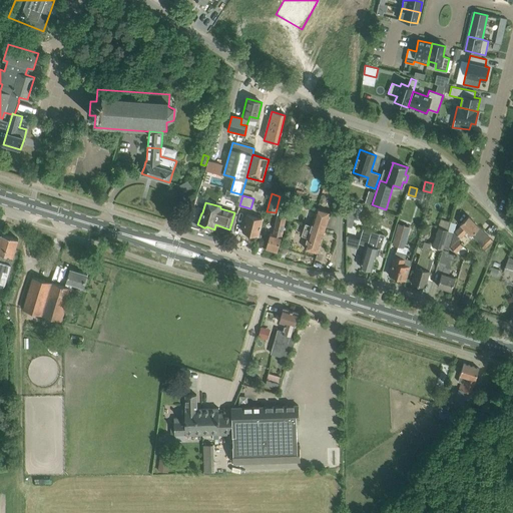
[(270,238),(267,247),(278,251),(280,241),(289,207),(283,206),(280,205),(278,213),(274,232),(272,232),(270,238)]
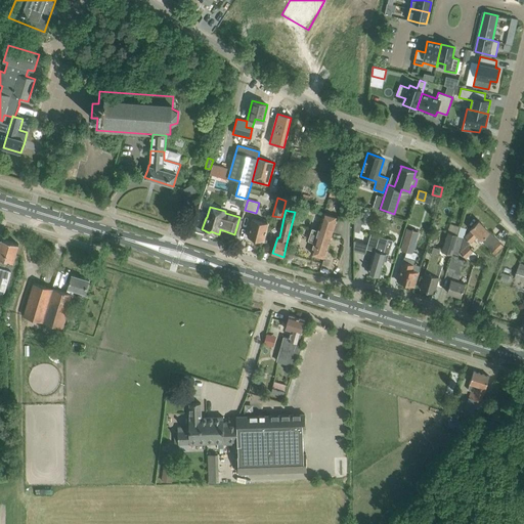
[(312,228),(311,230),(309,241),(314,242),(311,253),(324,257),(337,217),(323,213),(318,230),(312,228)]
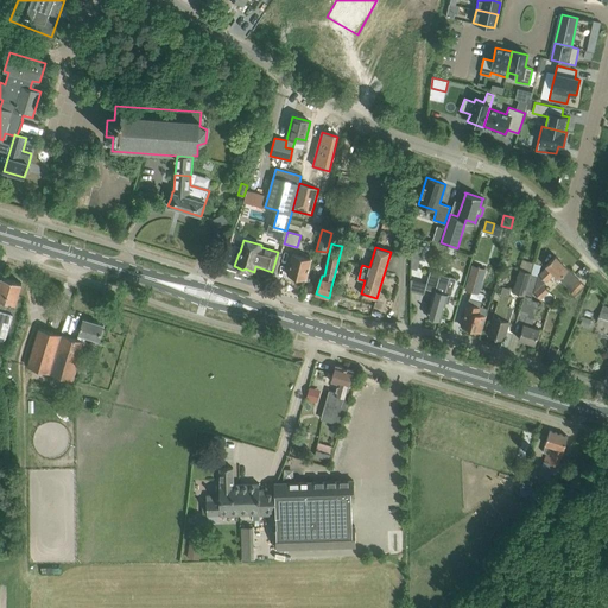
[(291,263),(287,274),(296,277),(296,279),(302,280),(304,278),(306,279),(309,267),(312,255),(310,255),(309,258),(293,253),(291,263)]
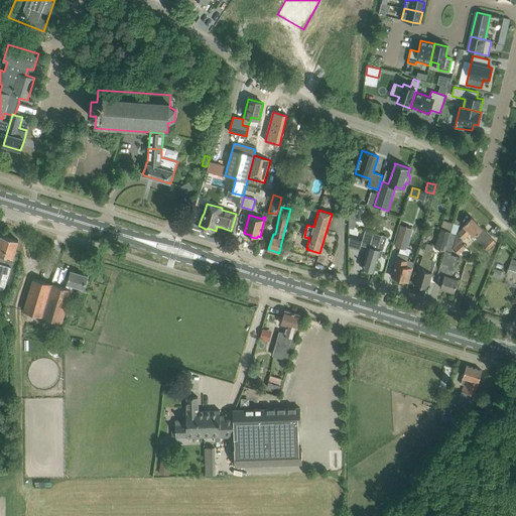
[(442,228),(436,248),(445,251),(446,251),(453,231),(455,224),(456,220),(445,217),(442,228)]
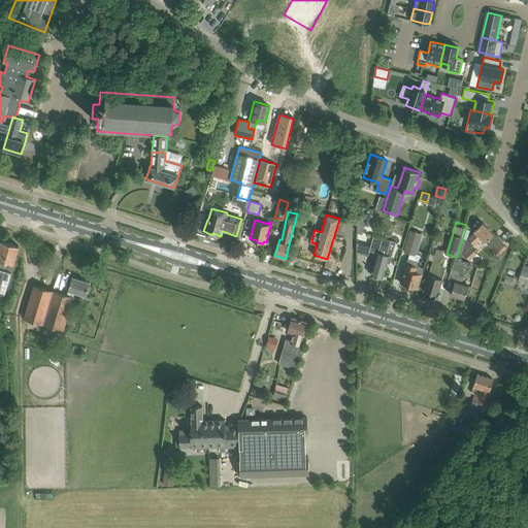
[(471,246),(473,244),(481,237),(486,242),(494,234),(483,222),(474,230),(475,232),(468,238),(464,254),(470,259),(476,253),(471,246)]
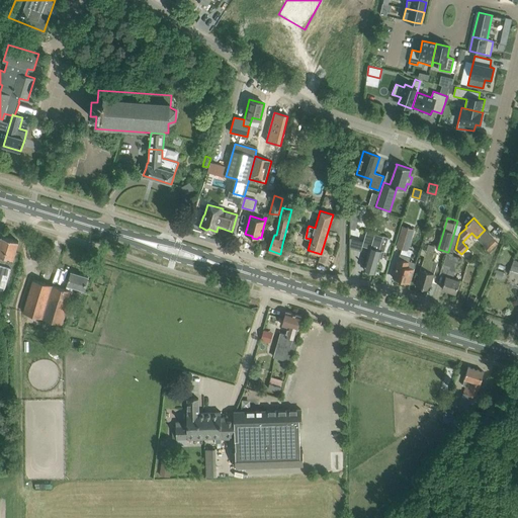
[(353,242),(370,248),(364,269),(365,269),(366,271),(370,273),(372,271),(375,272),(379,257),(381,258),(384,248),(389,237),(368,231),(369,226),(359,223),(353,242)]
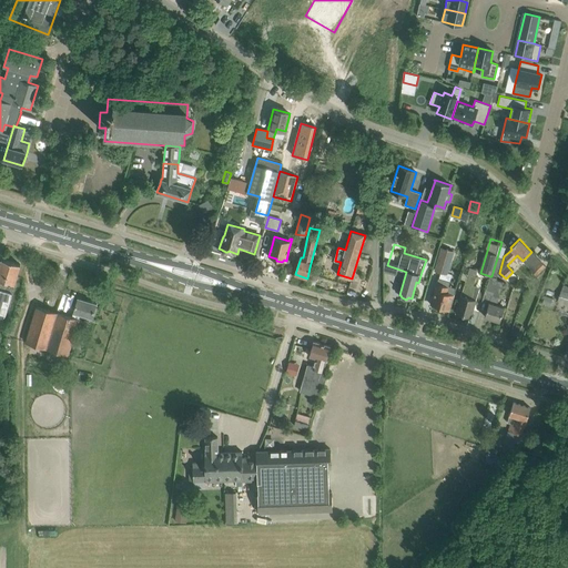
[(435,270),(447,273),(455,250),(449,249),(450,247),(443,245),(435,270)]
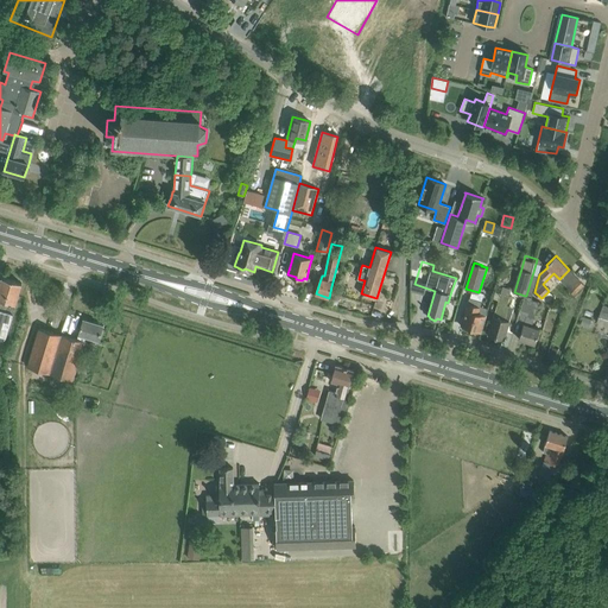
[(0,347),(2,348),(21,283),(2,278),(0,284),(0,347)]
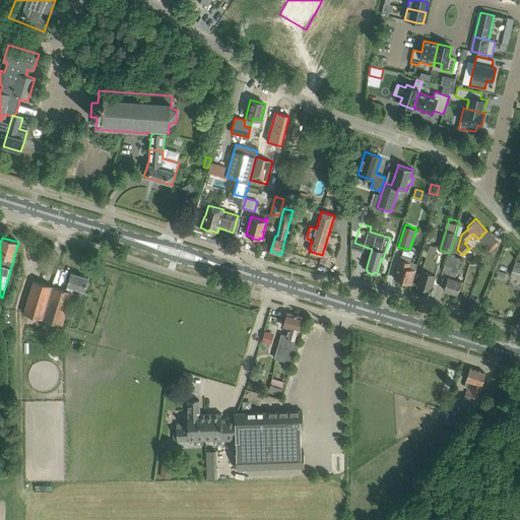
[(488,246),(486,247),(491,252),(492,251),(497,246),(500,244),(499,243),(495,239),(488,246)]
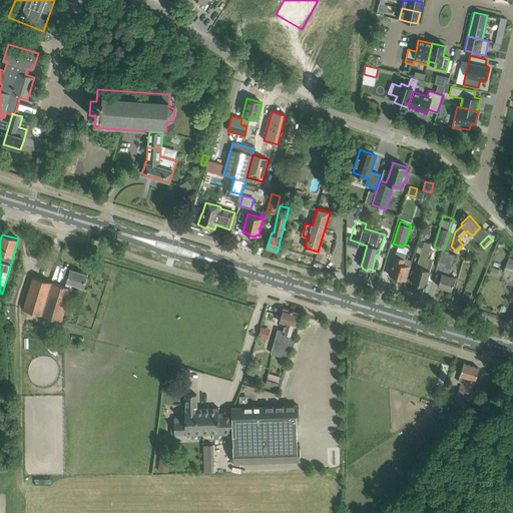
[(423,244),(420,254),(412,282),(426,287),(426,286),(430,271),(426,270),(430,259),(428,258),(430,249),(430,246),(423,244)]
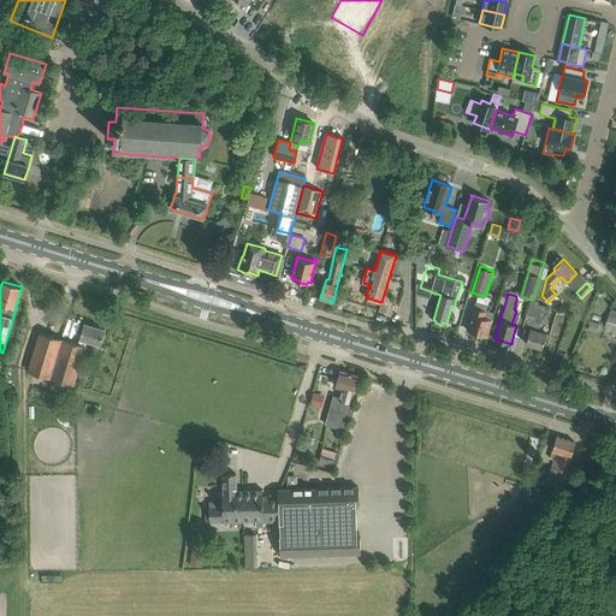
[(523,327),(531,329),(531,327),(532,327),(534,320),(542,323),(545,312),(546,307),(546,306),(539,303),(540,301),(533,300),(532,300),(523,327)]
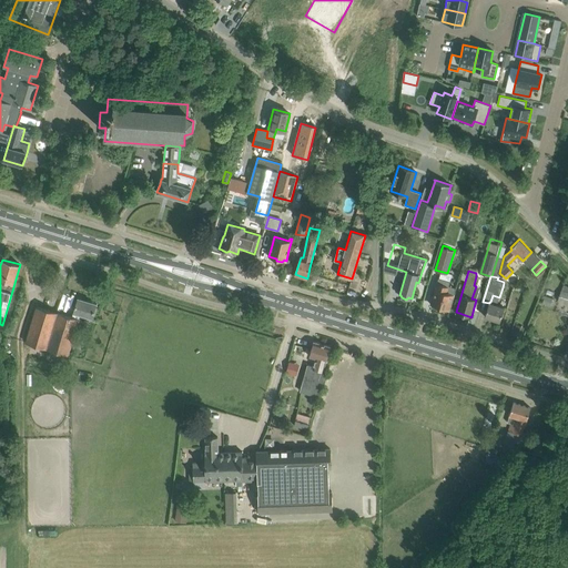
[(434,294),(430,304),(442,307),(442,310),(446,312),(447,310),(449,310),(452,300),(454,294),(445,292),(447,284),(449,281),(439,277),(434,294)]
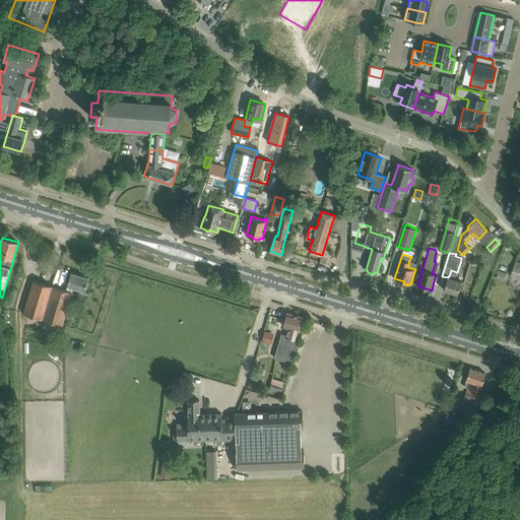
[(519,267),(514,266),(511,275),(519,277),(519,267)]
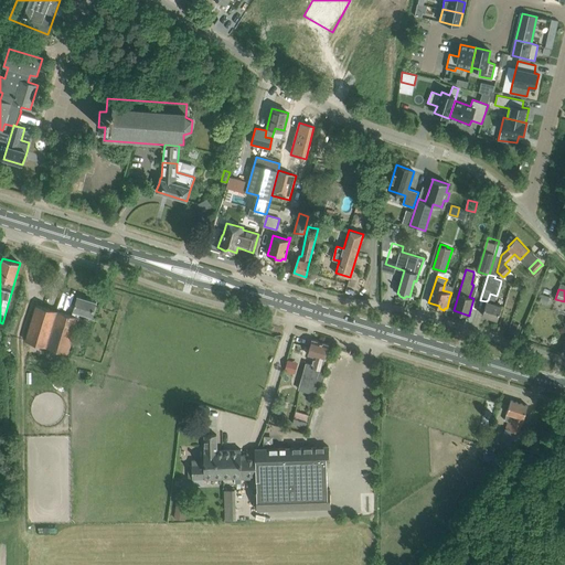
[(487,300),(487,301),(482,315),(498,319),(502,304),(494,301),(497,296),(490,294),(488,300),(487,300)]
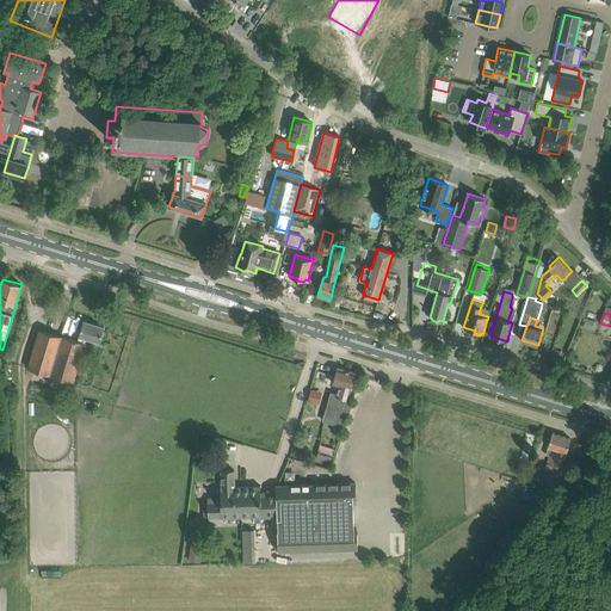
[(39,329),(36,340),(28,370),(73,383),(85,340),(99,344),(104,327),(84,320),(78,340),(39,329)]
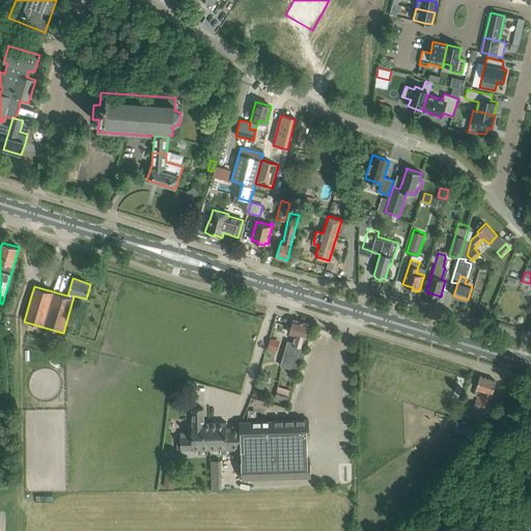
[(292,344),(303,346),(309,324),(294,319),(289,333),(296,335),(292,344)]
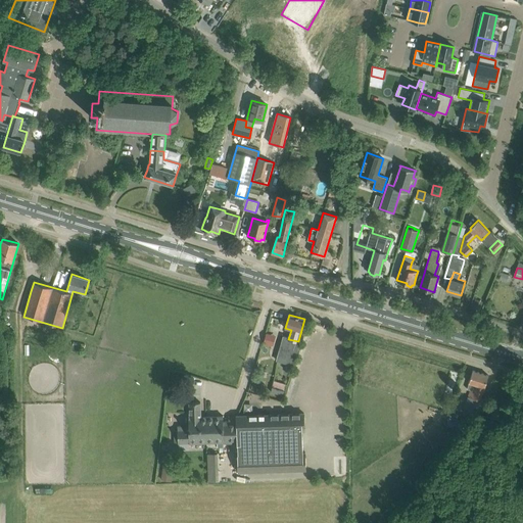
[(265,333),(262,343),(272,345),(274,336),(265,333)]
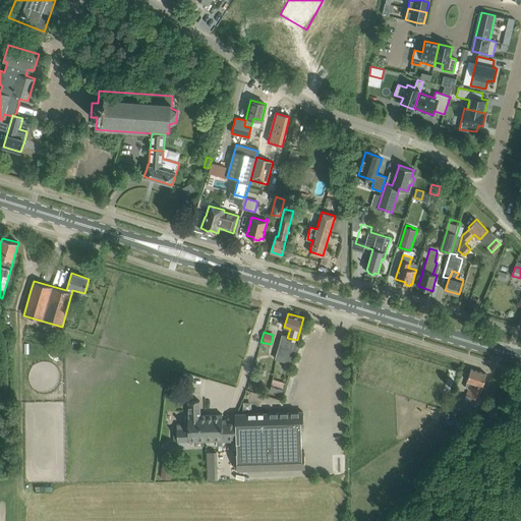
[(277,356),(293,360),(297,347),(281,342),(277,356)]
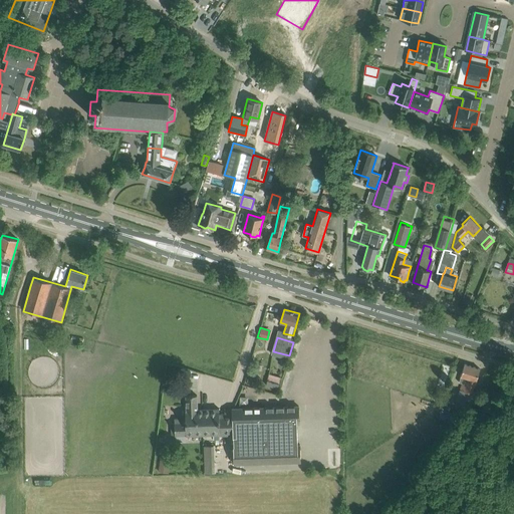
[(458,398),(471,401),(480,368),(465,364),(461,378),(467,380),(466,386),(462,384),(460,391),(458,398)]
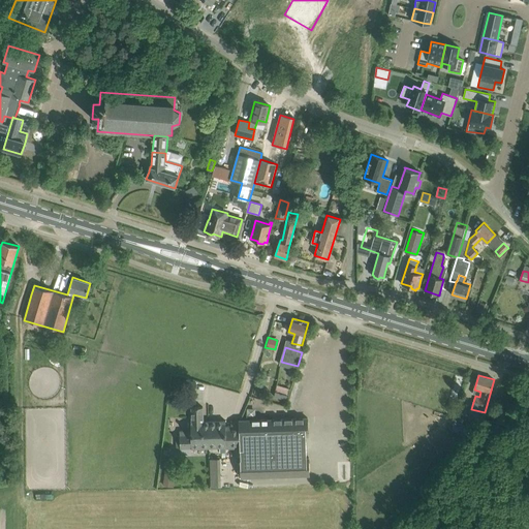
[(256,386),(253,395),(263,398),(267,389),(256,386)]
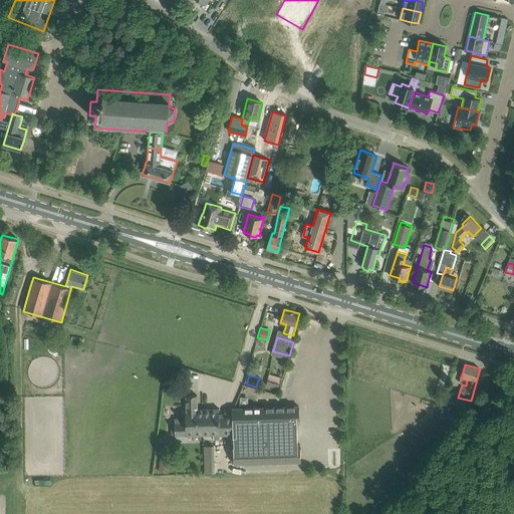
[(268,380),(266,386),(278,390),(279,384),(268,380)]
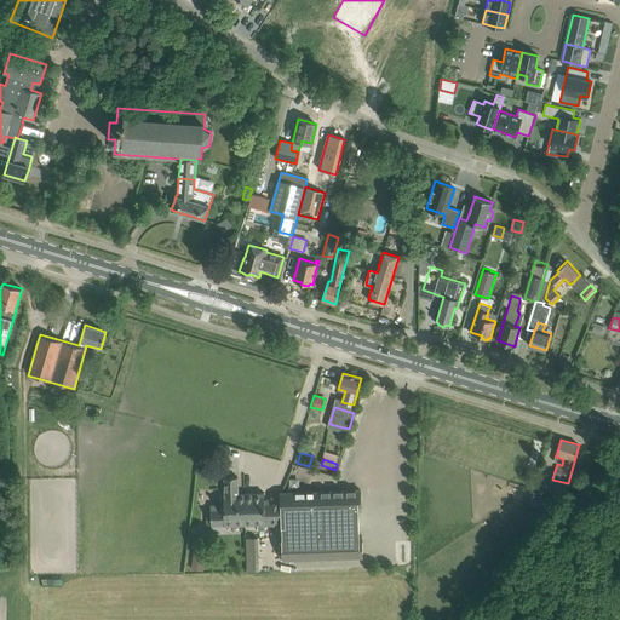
[(224,527),(245,526),(244,494),(237,494),(237,477),(225,477),(225,494),(224,494),(224,505),(211,505),(211,526),(224,524),(224,527)]
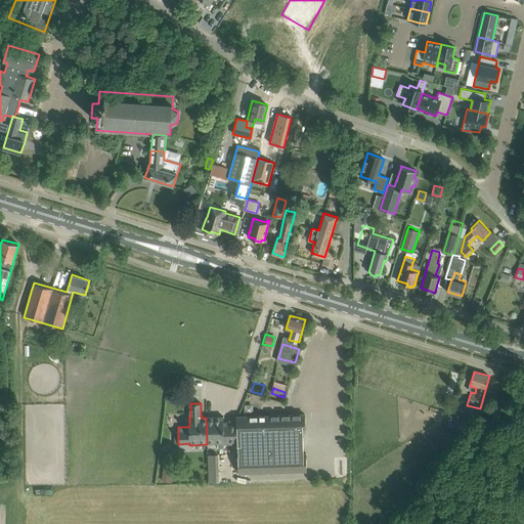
[(465,415),(477,419),(479,411),(466,408),(465,415)]
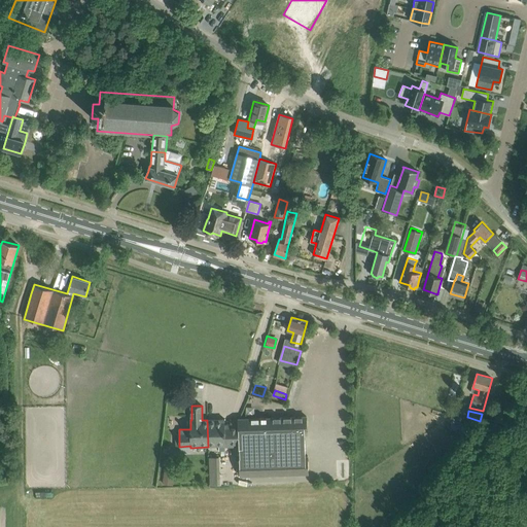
[(239,424),(240,443),(241,476),(309,473),(308,456),(306,456),(305,434),(308,434),(307,417),(239,419),(239,424)]
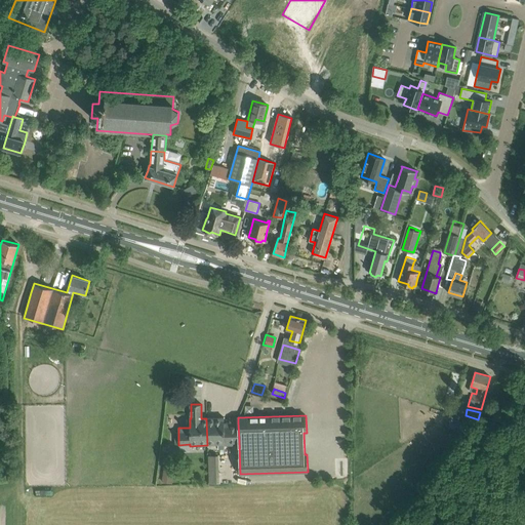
[(224,441),(239,441),(238,422),(224,422),(224,417),(206,418),(207,445),(224,445),(224,441)]
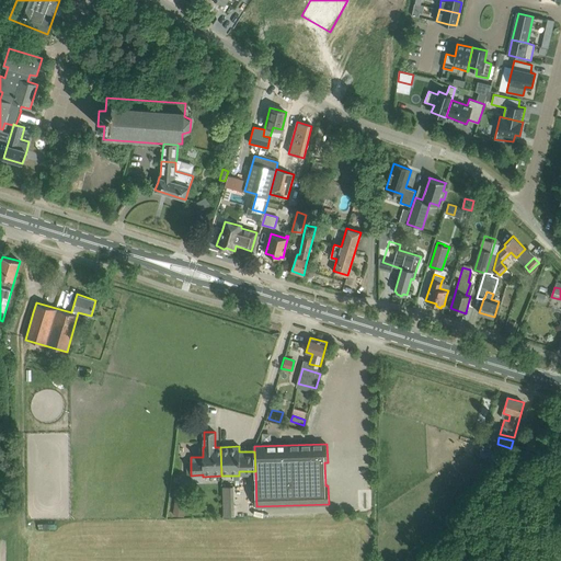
[(231,485),(220,485),(221,515),(232,515),(231,485)]
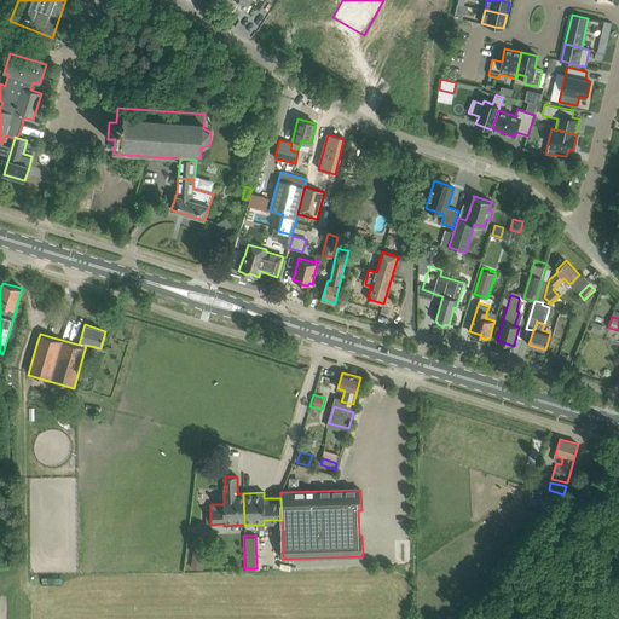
[(194,553),(191,568),(203,571),(206,555),(194,553)]
